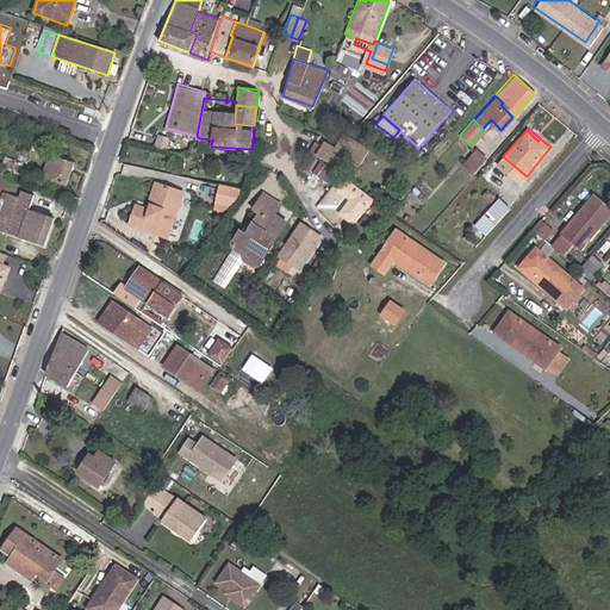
[(322,145),(315,142),(310,150),(318,155),(322,157),(331,163),(337,167),(343,157),(358,166),(368,149),(343,134),(336,145),(325,141),(322,145)]
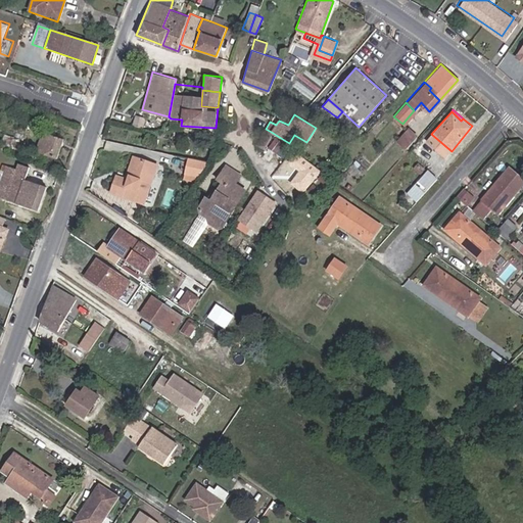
[(182,120),(171,119),(170,126),(181,128),(181,126),(182,120)]
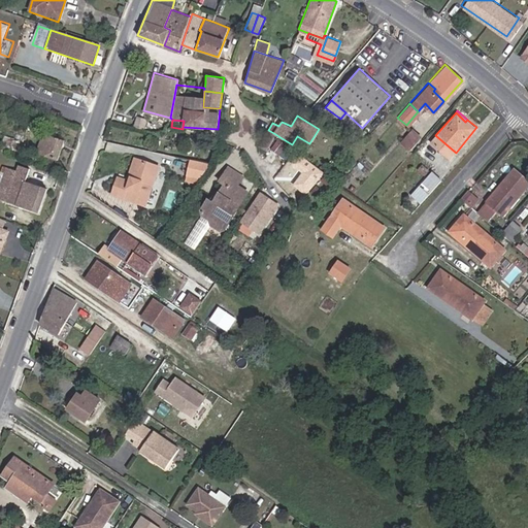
[(410,128),(399,140),(410,151),(422,138),(410,128)]
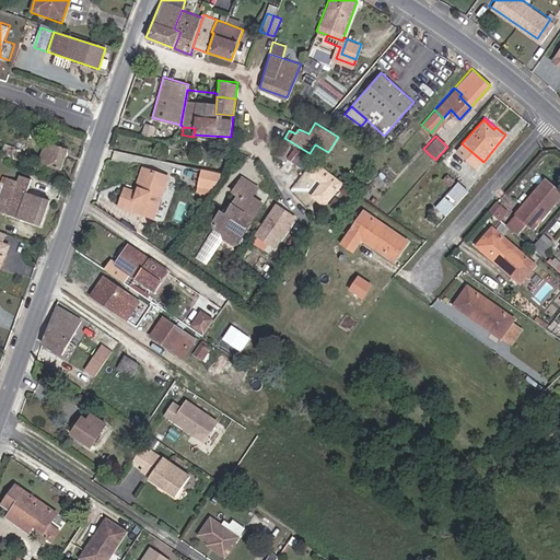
[(273,155),(281,160),(292,142),(284,138),(273,155)]
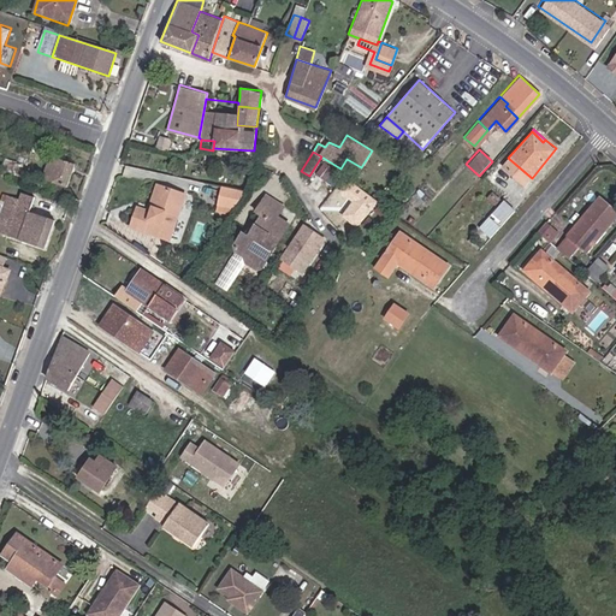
[(67,188),(76,167),(52,158),(43,178),(67,188)]
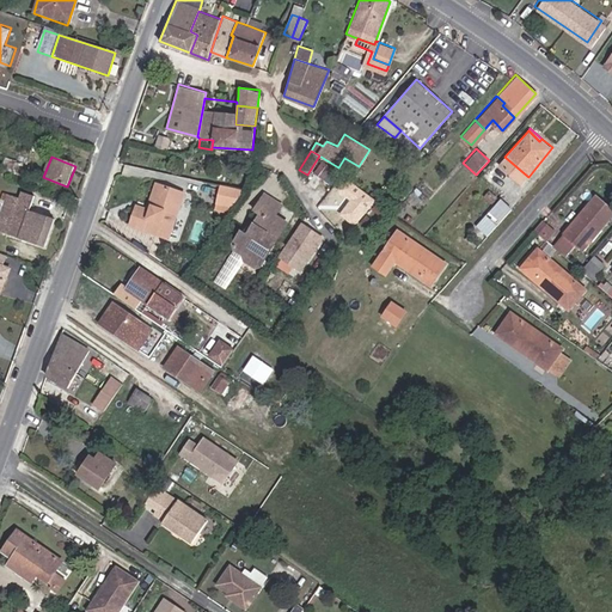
[(332,164),(323,158),(313,175),(322,179),(332,164)]
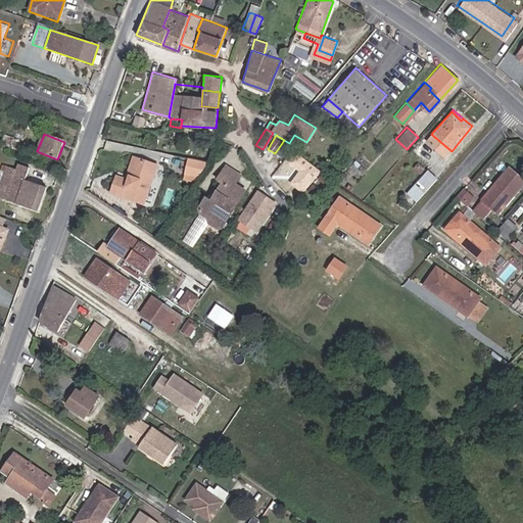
[(4,143),(2,149),(21,156),(28,142),(14,138),(11,145),(4,143)]
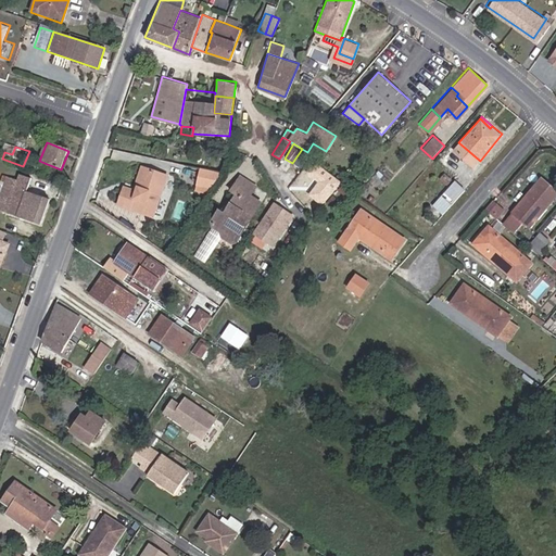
[(133,194),(136,185),(142,168),(136,165),(126,192),(133,194)]
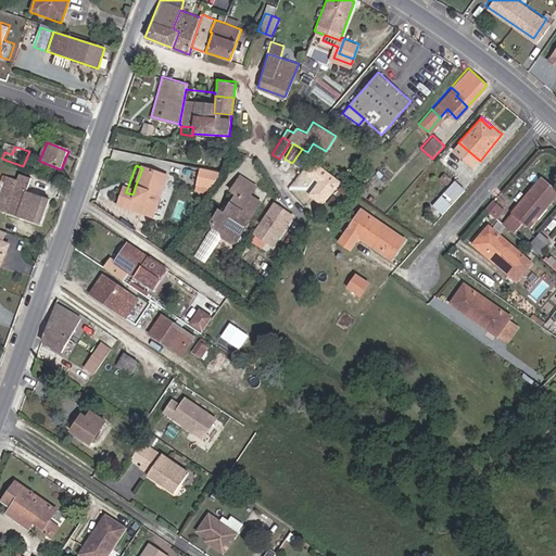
[(142,168),(136,185),(133,194),(126,192),(126,191),(121,190),(115,202),(150,216),(165,176),(142,168)]
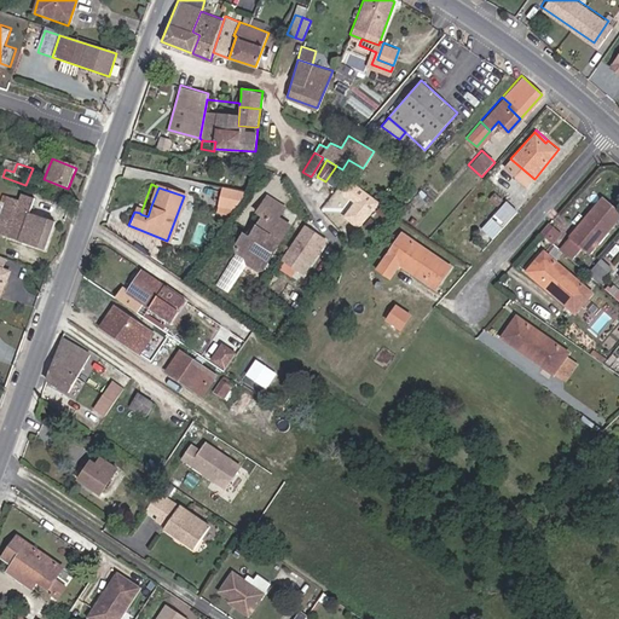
[(224,187),(221,204),(231,212),(246,191),(224,187)]
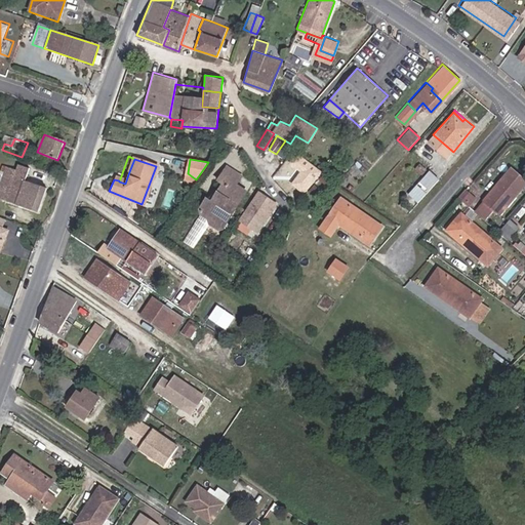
[(516,186),(524,176),(511,165),(483,199),(499,213),(520,189),(516,186)]
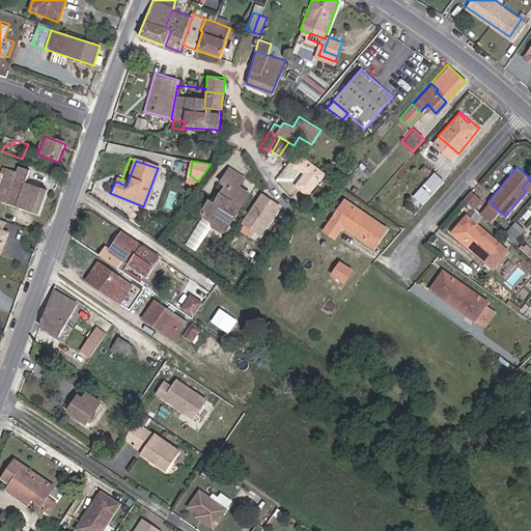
[(24,184),(28,171),(18,168),(16,174),(1,169),(0,172),(0,184),(1,185),(0,186),(0,200),(38,215),(47,192),(24,184)]
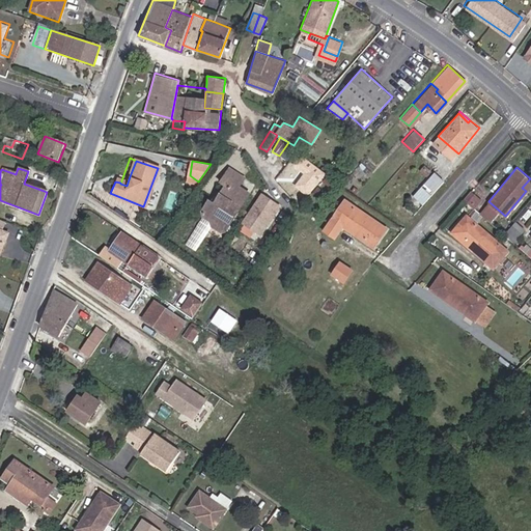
[(216,221),(226,228),(248,195),(236,188),(242,179),(228,170),(219,184),(227,188),(222,196),(215,207),(212,205),(207,203),(199,217),(208,223),(216,221)]
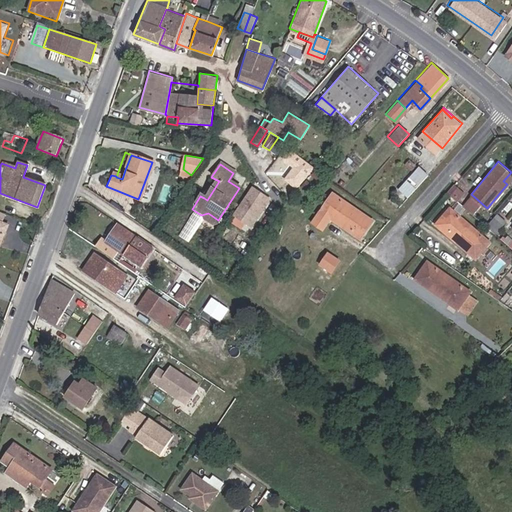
[(400,187),(409,196),(428,174),(419,166),(400,187)]
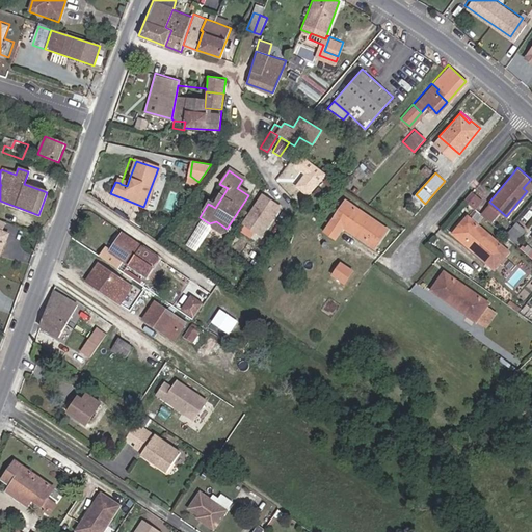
[(195,186),(198,182),(190,176),(186,181),(195,186)]
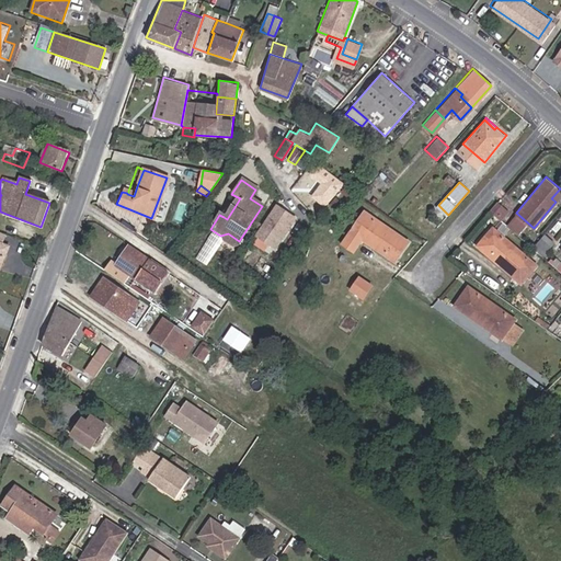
[(560,195),(560,190),(560,189),(551,198),(556,202),(560,195)]
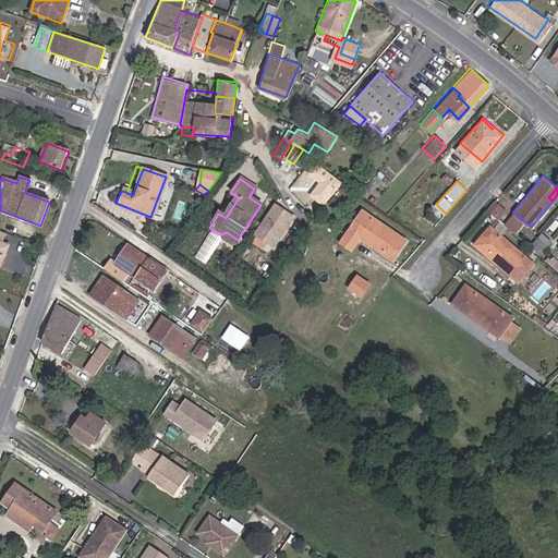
[(275,202),(251,240),(273,254),(298,216),(275,202)]
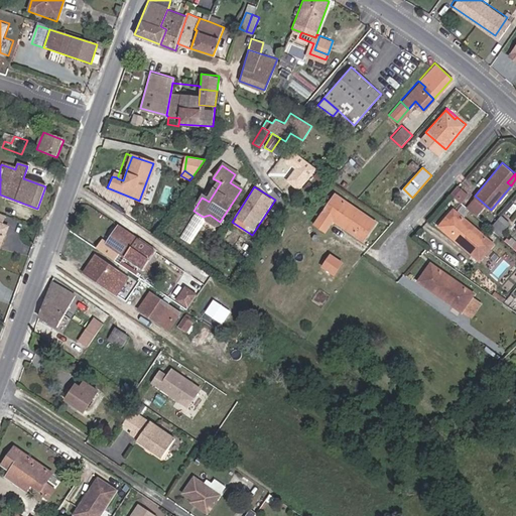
[(458,186),(450,194),(457,199),(464,190),(458,186)]
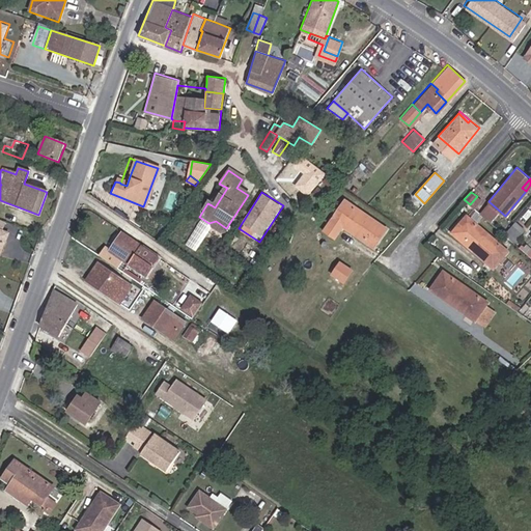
[(215,207),(222,196),(218,194),(212,205),(215,207)]
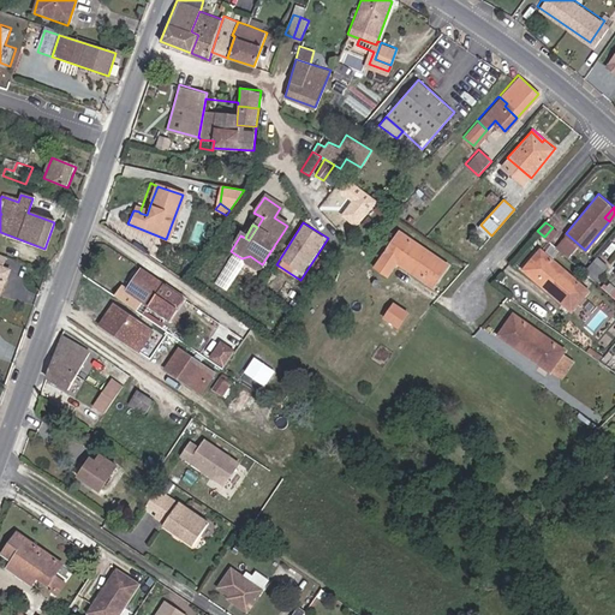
[(553,227),(544,237),(547,239),(555,231),(553,227)]
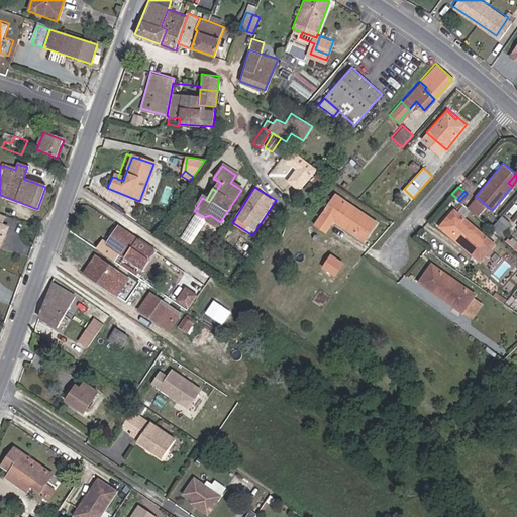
[(366,218),(368,215),(336,192),(324,209),(333,215),(331,218),(363,241),(375,225),(366,218)]
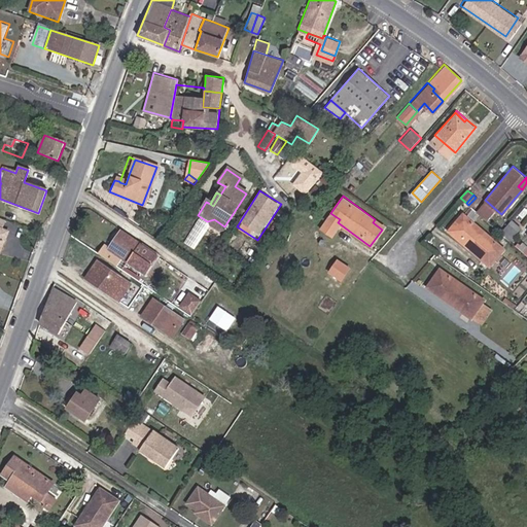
[(495,209),(486,201),(477,212),(486,220),(495,209)]
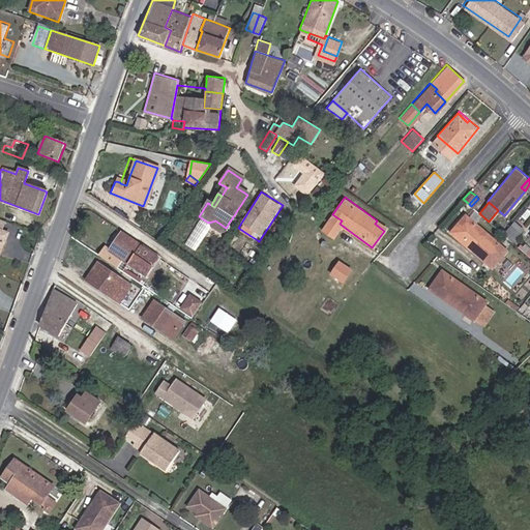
[(466,214),(462,217),(471,225),(475,221),(466,214)]
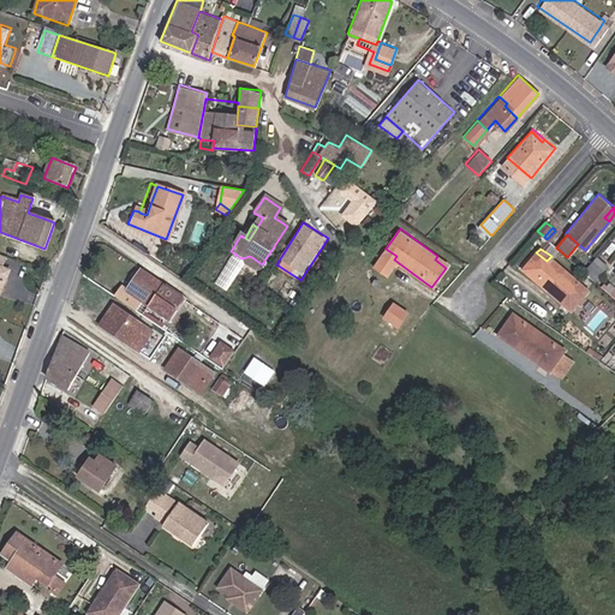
[(547,261),(536,252),(523,269),(572,311),(590,290),(551,256),(547,261)]
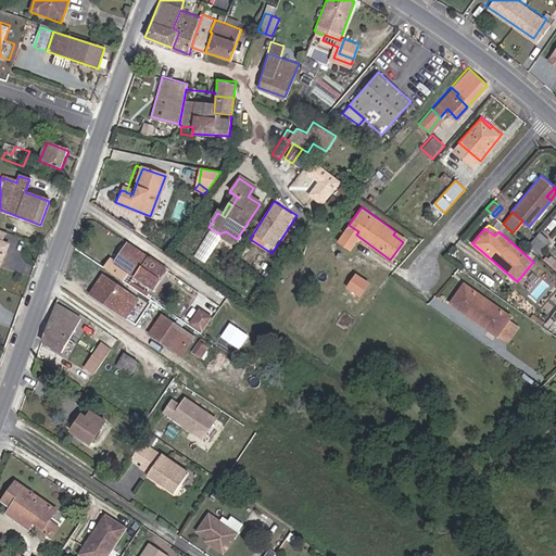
[(527,244),(539,254),(550,240),(539,230),(527,244)]
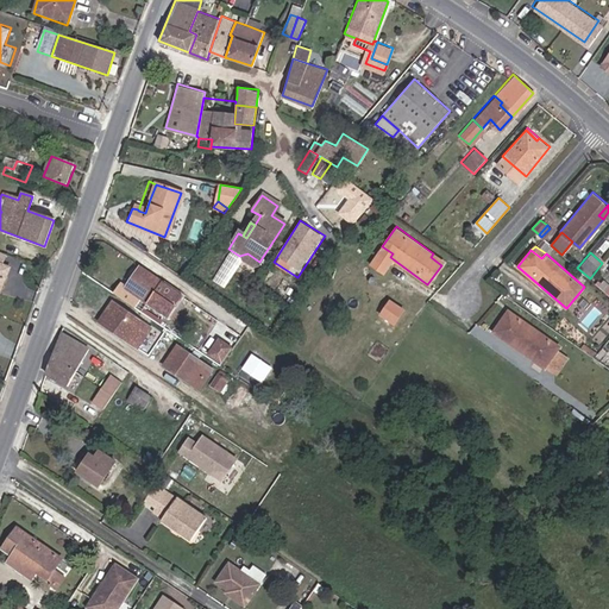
[(252,267),(259,262),(248,253),(239,256),(243,261),(252,267)]
